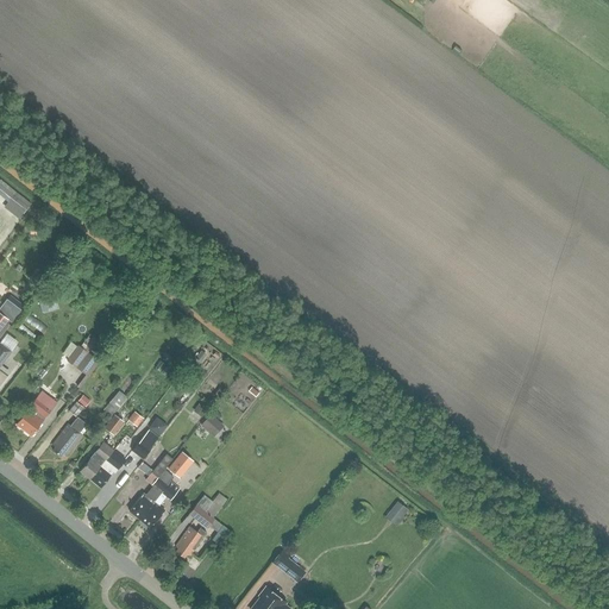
[(1,181),(0,181),(0,195),(24,214),(29,207),(31,205),(1,181)]
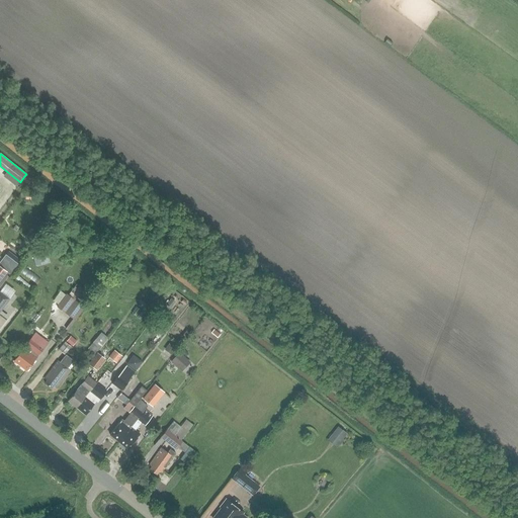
[(33,200),(34,191),(27,190),(26,200),(33,200)]
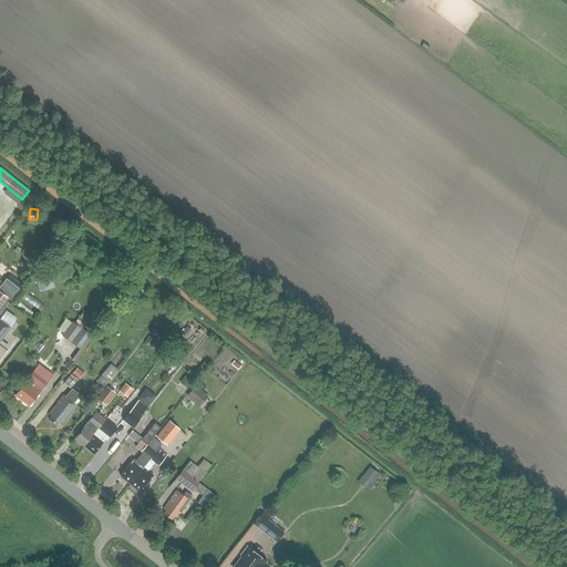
[(39,291),(54,288),(51,277),(37,281),(39,291)]
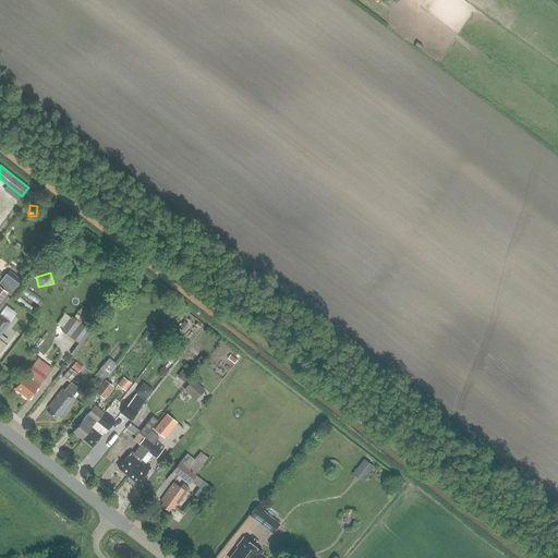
[(5,275),(0,281),(0,287),(9,293),(11,295),(20,284),(5,275)]
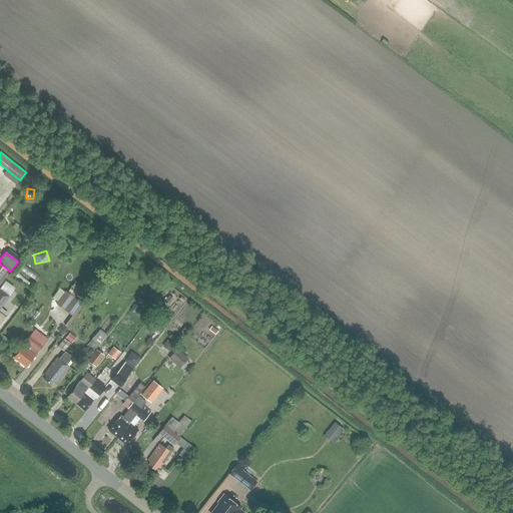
[(6,272),(0,280),(0,285),(8,274),(6,272)]
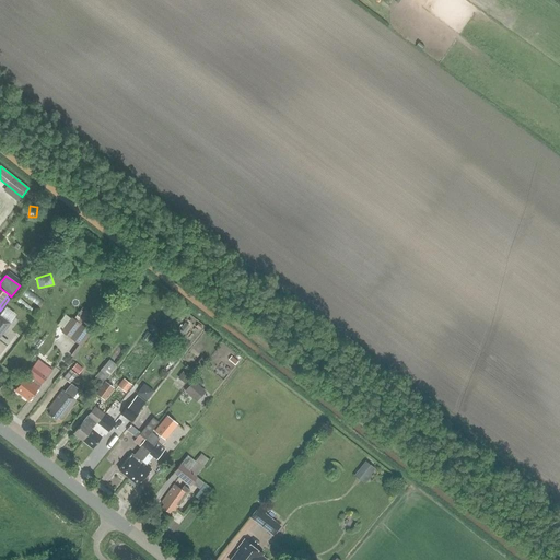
[(0,342),(0,336),(2,334),(16,315),(6,307),(0,313),(0,352),(1,353),(6,347),(0,342)]
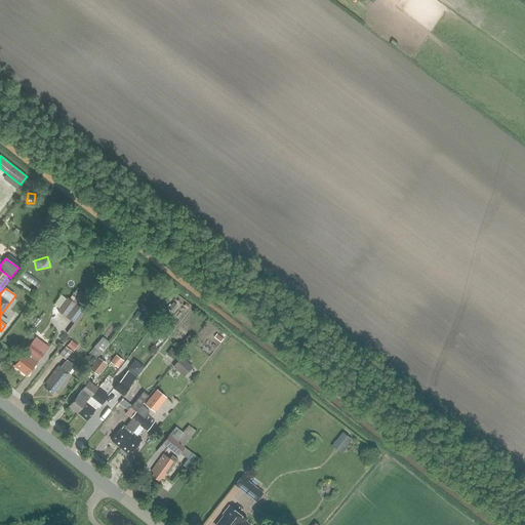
[(59,309),(57,311),(67,317),(76,305),(81,298),(82,295),(76,290),(70,299),(68,298),(67,299),(59,309)]
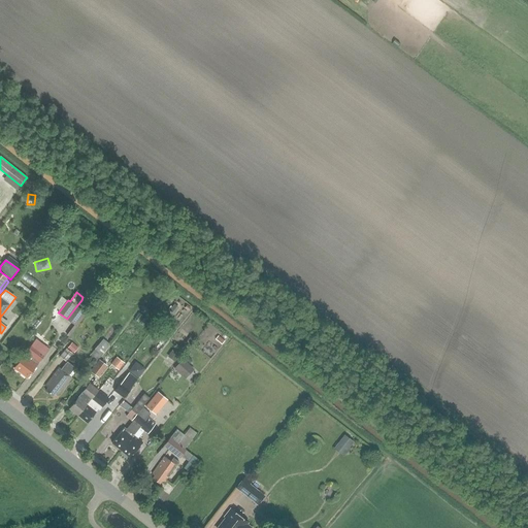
[(170,310),(175,314),(179,307),(174,304),(170,310)]
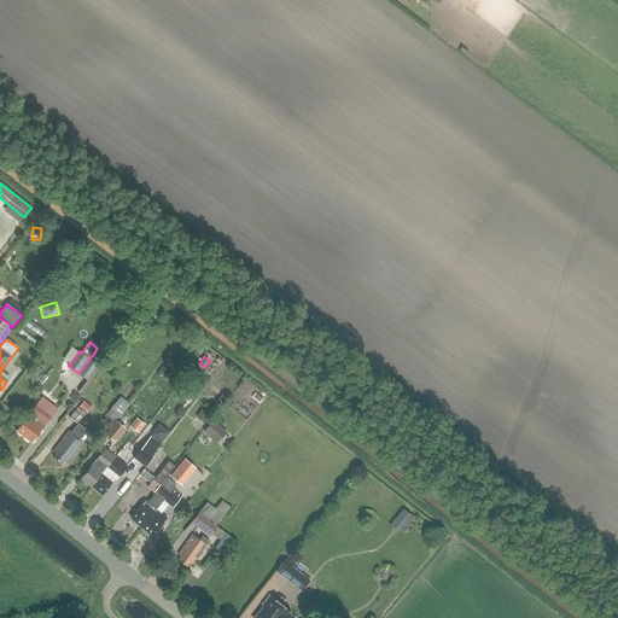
[(262,398),(255,392),(251,397),(260,403),(262,398)]
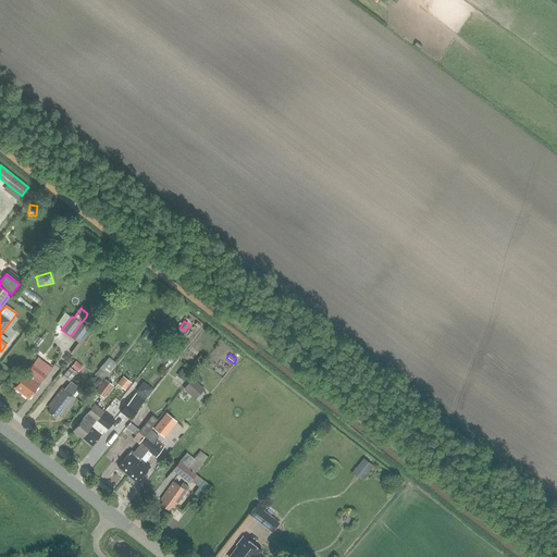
[(201,355),(196,362),(199,366),(206,358),(201,355)]
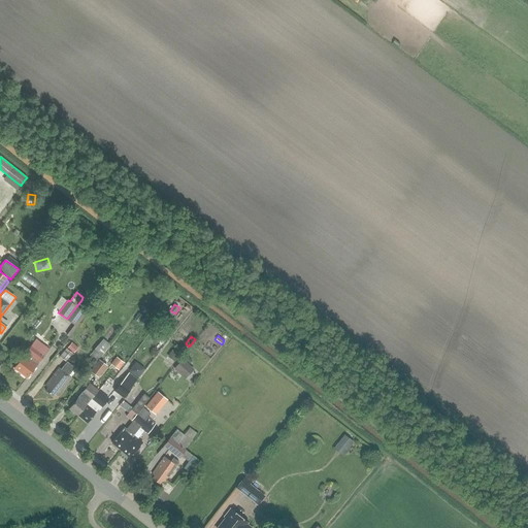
[(103,339),(90,356),(91,356),(96,361),(97,362),(110,344),(107,342),(103,339)]
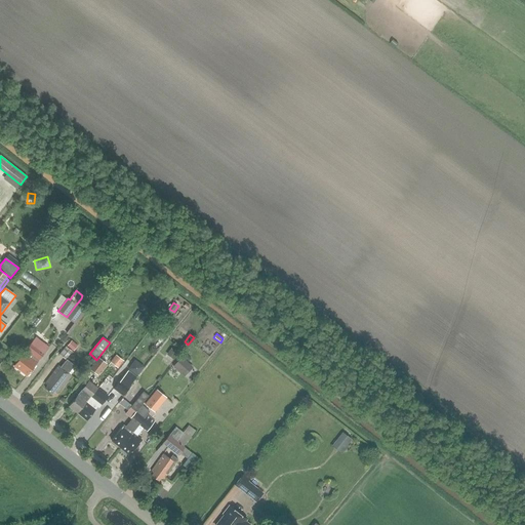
[(33,340),(13,366),(27,376),(46,351),(33,340)]
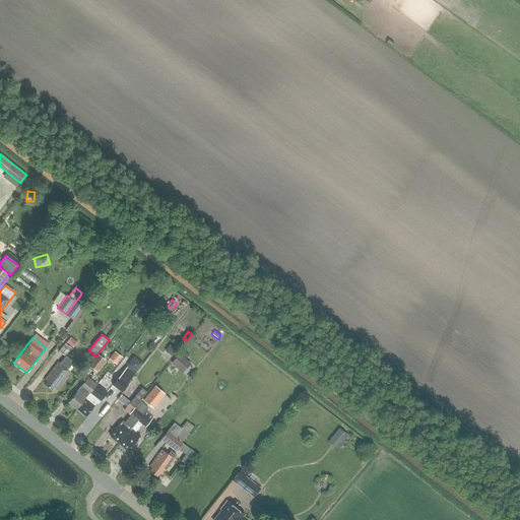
[(70,337),(66,342),(73,347),(77,342),(70,337)]
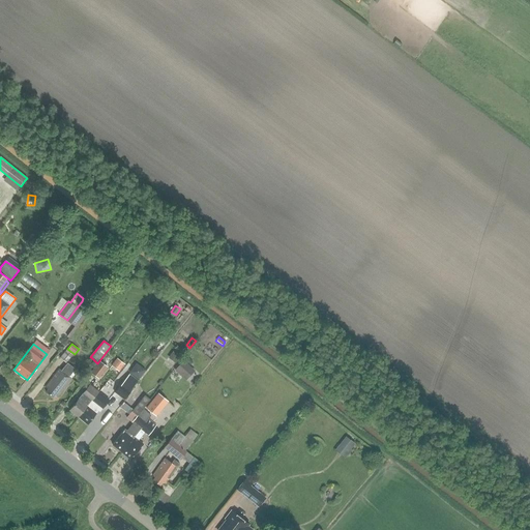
[(66,350),(59,358),(65,362),(72,355),(66,350)]
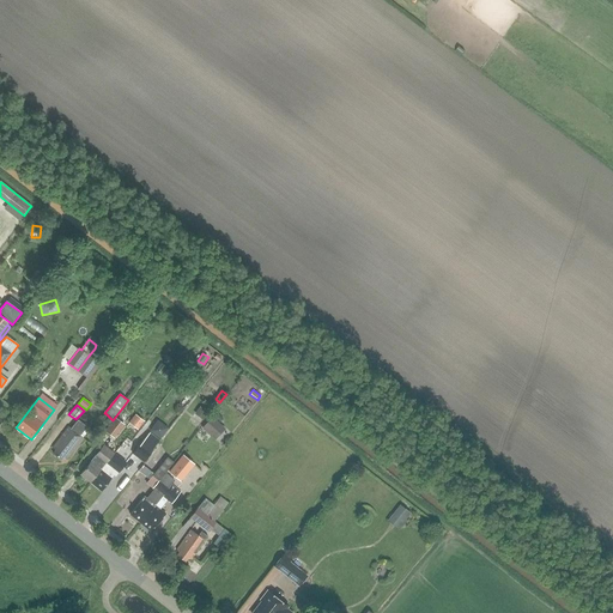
[(199,407),(194,414),(202,420),(208,413),(199,407)]
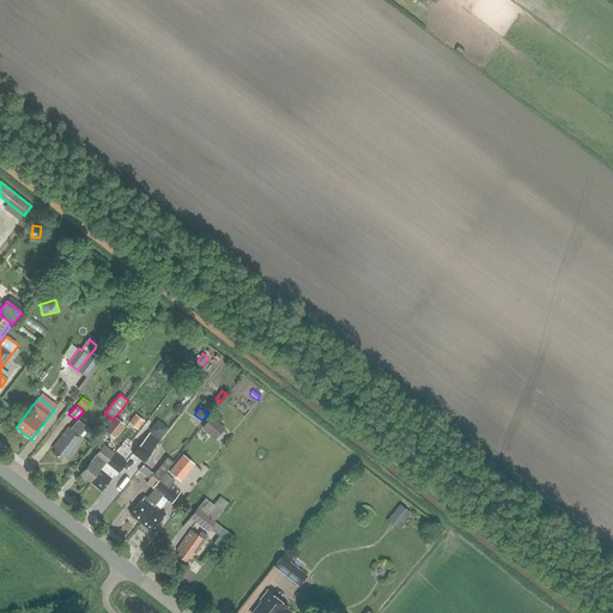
[(138,430),(144,420),(135,416),(129,425),(138,430)]
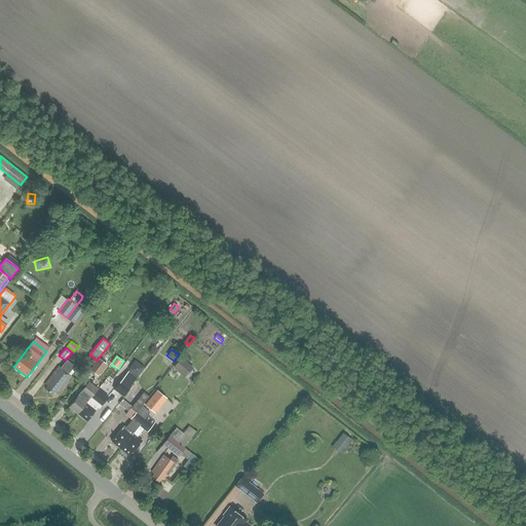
[(183,358),(177,365),(183,371),(189,364),(183,358)]
